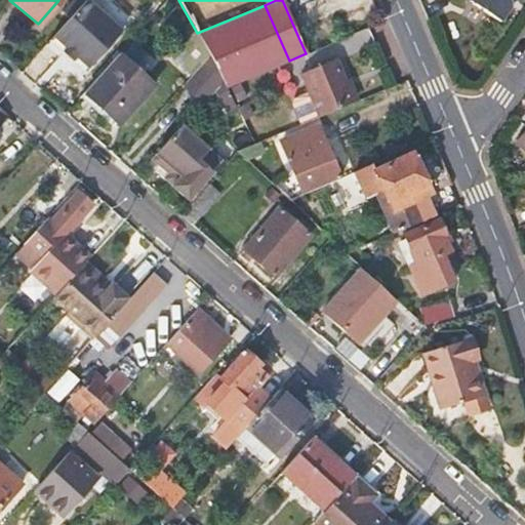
[(514,0),(471,0),(471,1),(501,21),(514,0)]
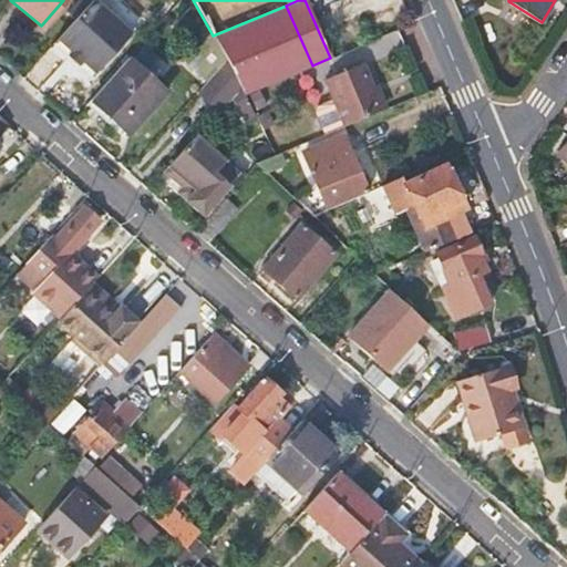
[(89,3),(57,38),(94,72),(126,38),(89,3)]
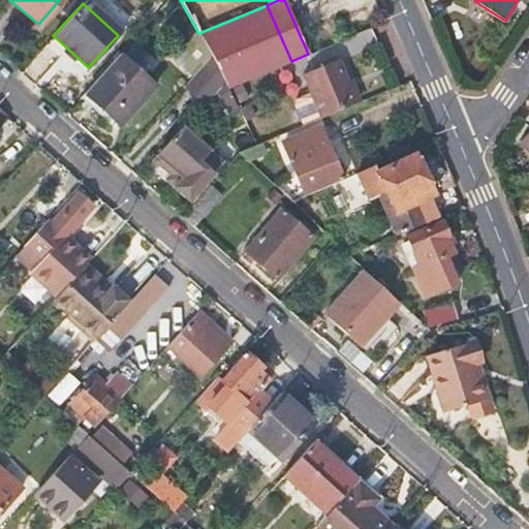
[(229,89),(291,61),(267,5),(198,33),(211,55),(224,80),(229,89)]
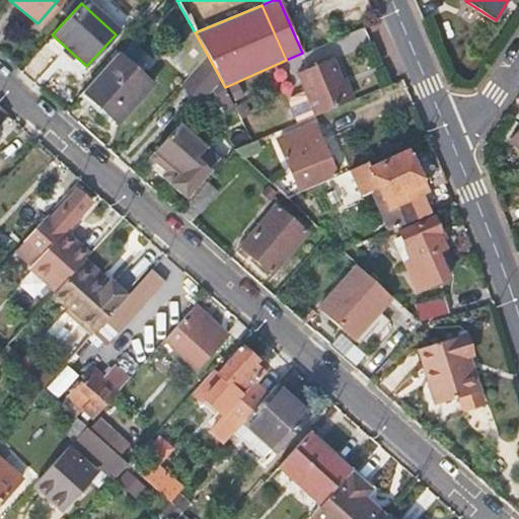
[(117,53),(82,91),(117,123),(152,84),(117,53)]
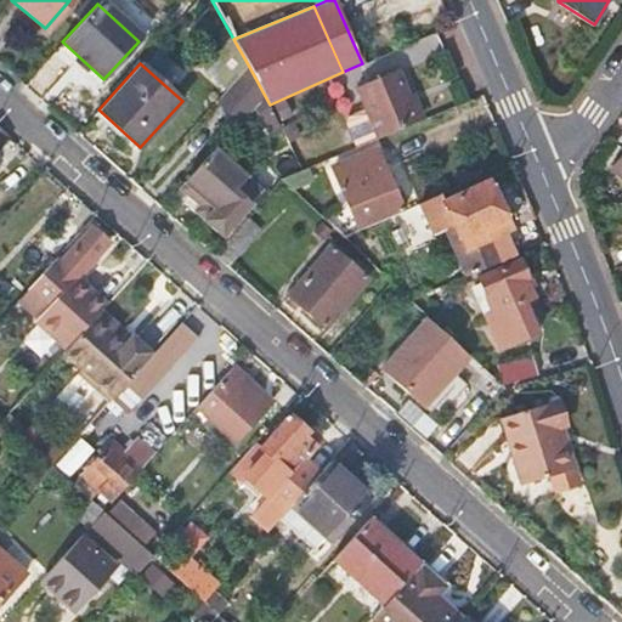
[(264,94),(248,64),(216,101),(238,122),(264,94)]
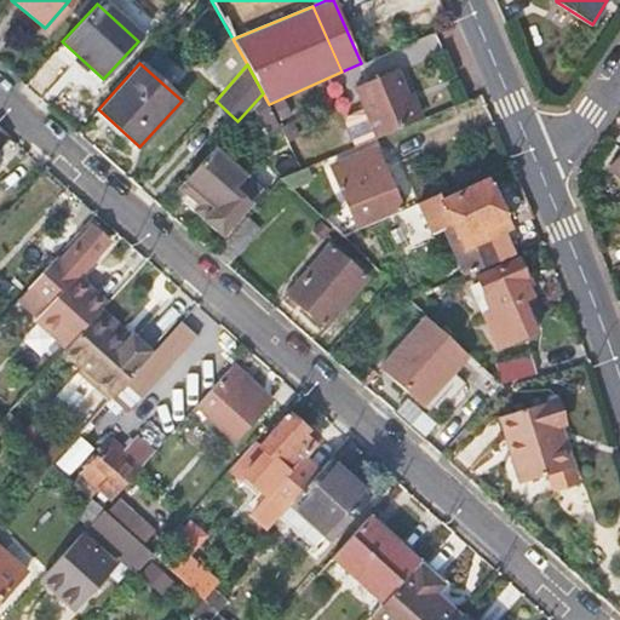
[(375,139),(419,121),(397,70),(355,89),(375,139)]
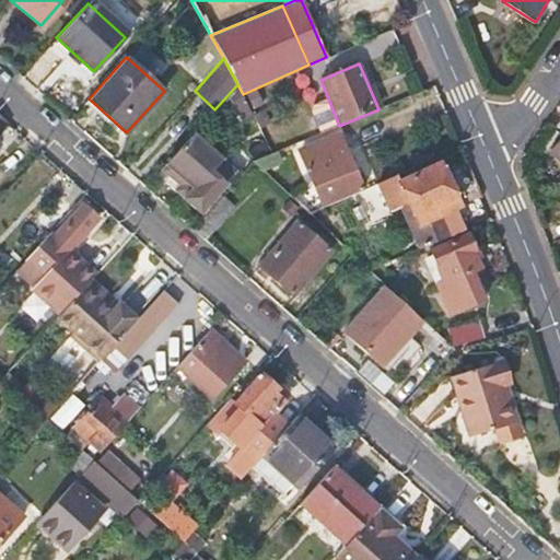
[(340,139),(302,155),(308,167),(346,151),(340,139)]
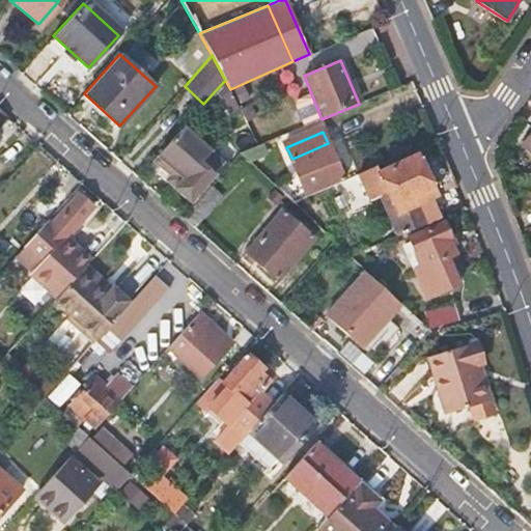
[(178,133),(152,161),(168,175),(165,179),(189,201),(211,176),(218,169),(178,133)]
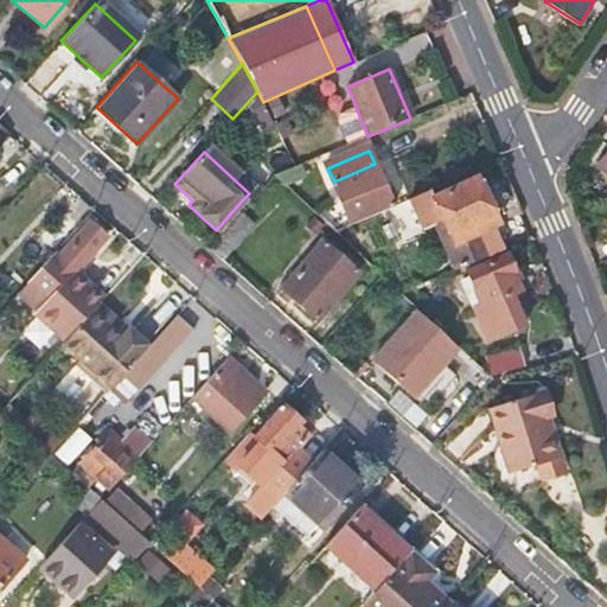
[(606,153),(596,166),(606,174),(606,153)]
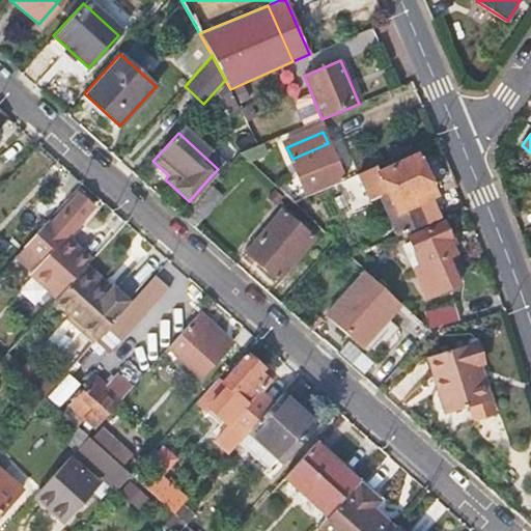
[(292,159),(307,196),(343,179),(328,143),(292,159)]
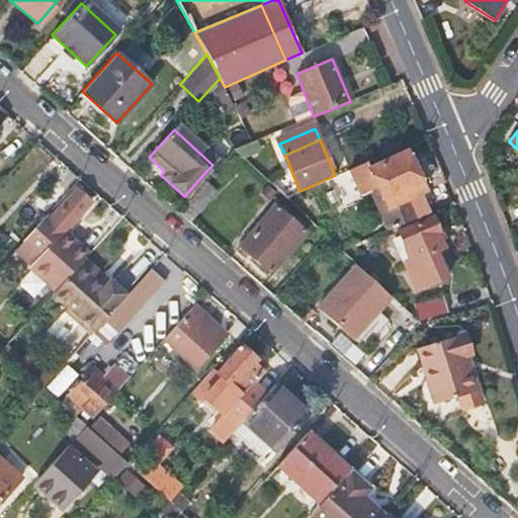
[(373,190),(389,229),(428,213),(421,196),(423,195),(420,188),(422,187),(408,155),(369,170),(366,162),(352,168),(363,194),(373,190)]
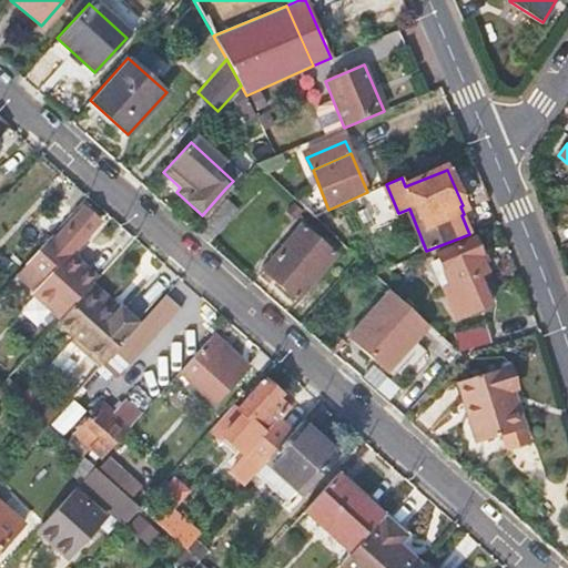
[(239,184),(233,181),(225,189),(231,193),(239,184)]
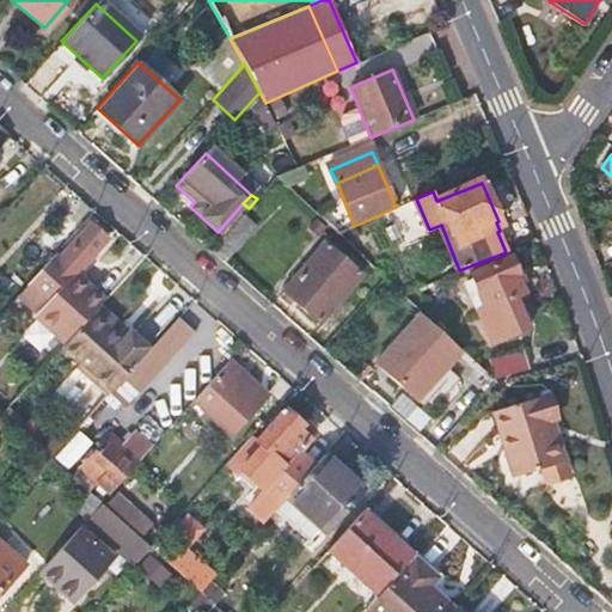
[(236,224),(212,250),(224,261),(246,234),(236,224)]
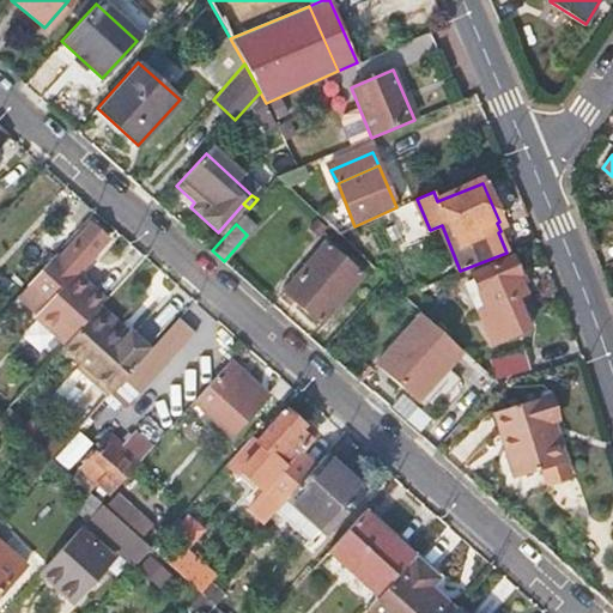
[(28,286),(47,303),(35,316),(34,317),(64,345),(77,332),(92,315),(99,305),(101,304),(102,304),(72,277),(105,241),(91,229),(60,263),(53,258),(28,286)]
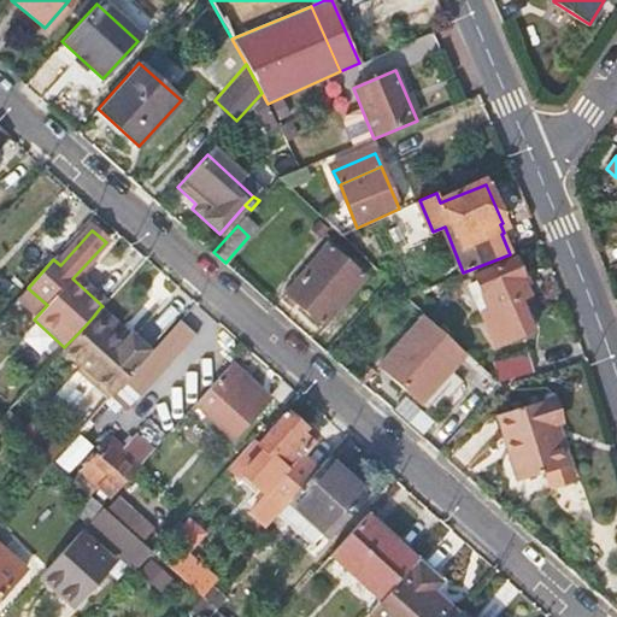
[(329,244),(286,292),(322,324),(365,276),(329,244)]
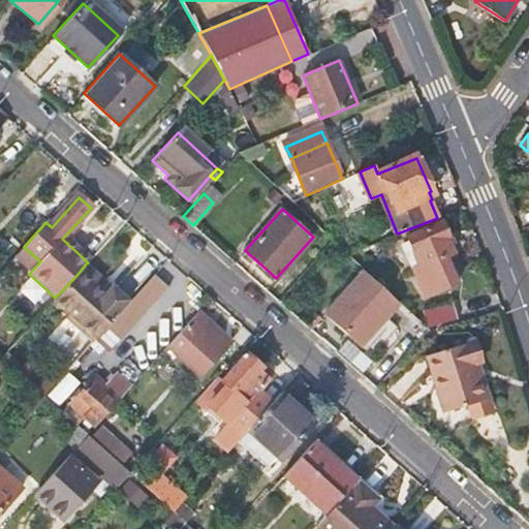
[(414,270),(426,296),(457,283),(445,258),(454,255),(447,239),(449,238),(442,222),(408,238),(421,267),(414,270)]
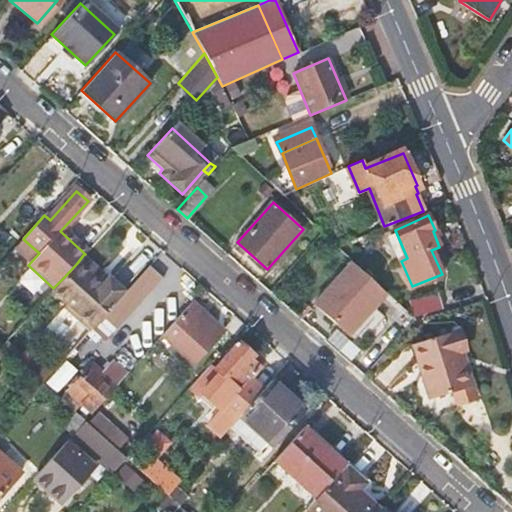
[(13,249),(29,264),(39,253),(23,239),(13,249)]
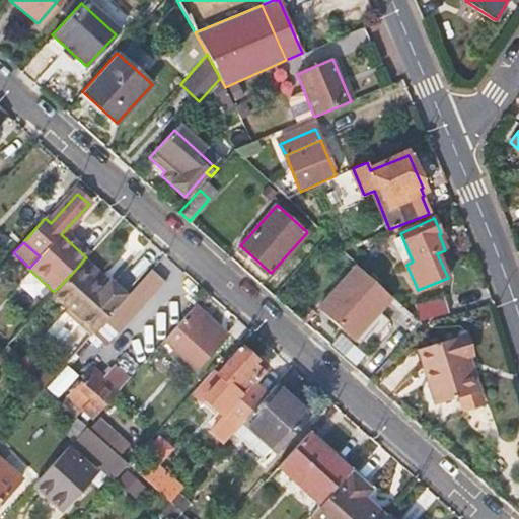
[(127,297),(84,258),(78,267),(102,289),(105,286),(123,301),(127,297)]
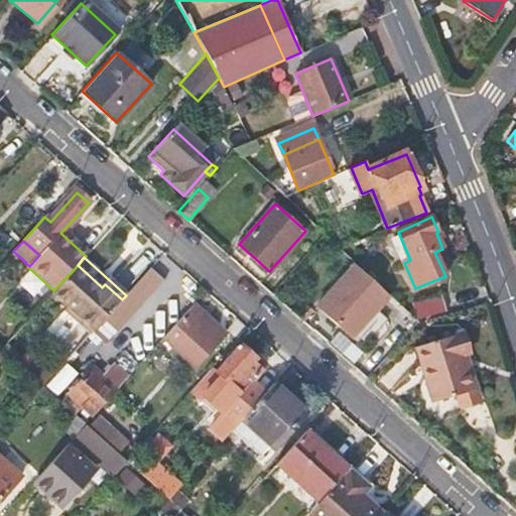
[(356,263),(317,305),(352,337),(390,295),(356,263)]
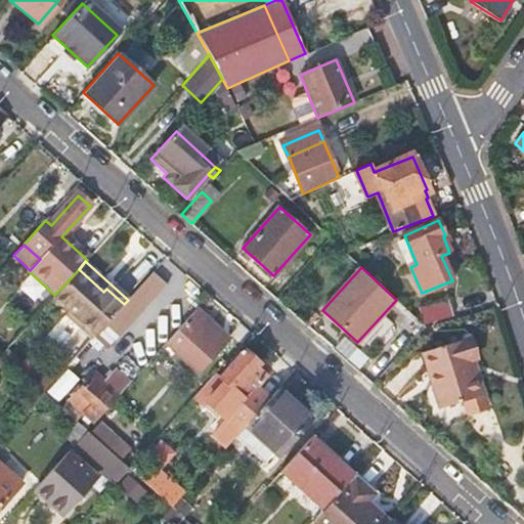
[(103,292),(79,269),(66,284),(54,295),(49,301),(91,340),(124,304),(106,289),(103,292)]
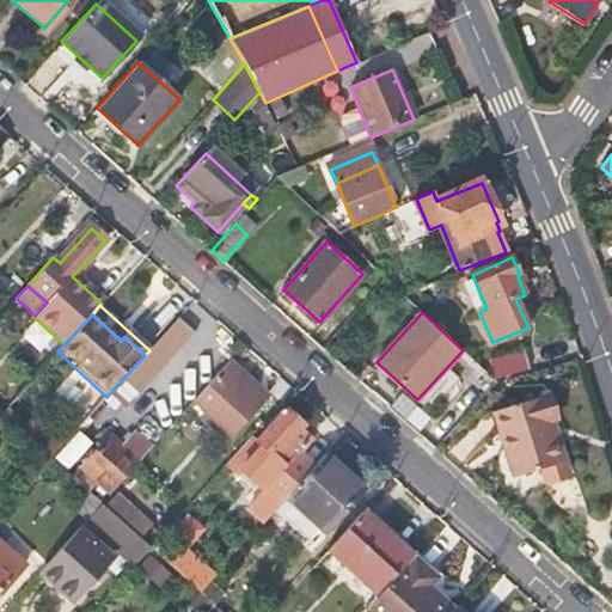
[(178,318),(152,347),(169,361),(193,332),(178,318)]
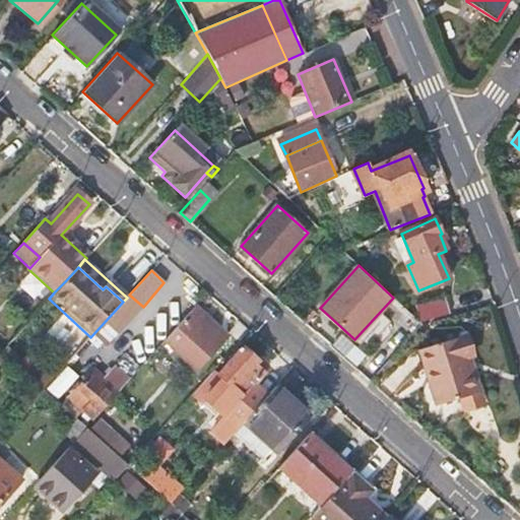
[(415,306),(421,324),(451,315),(446,298),(415,306)]
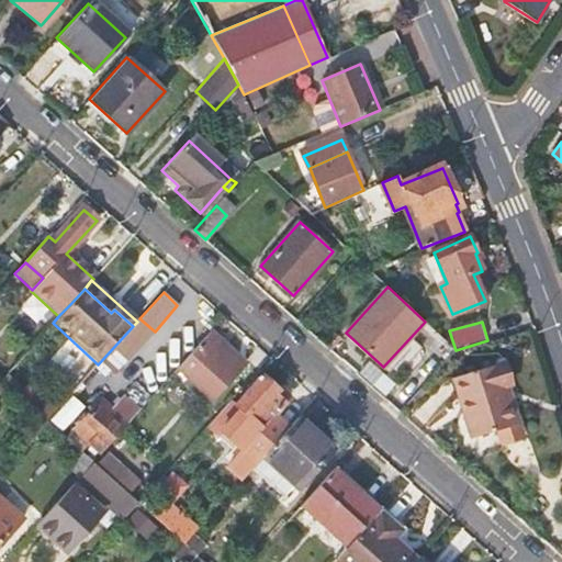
[(211,334),(178,369),(213,401),(246,366),(211,334)]
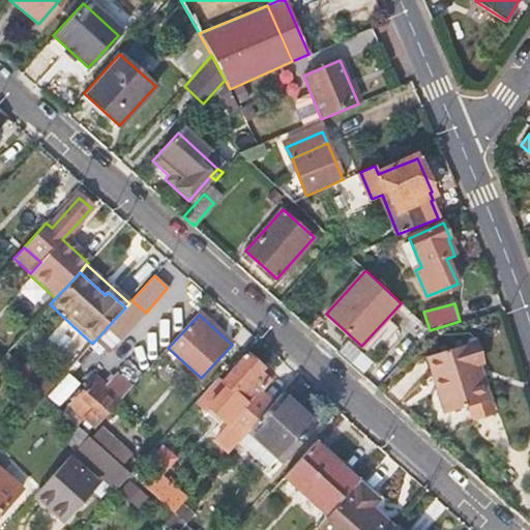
[(427,357),(442,415),(461,410),(469,408),(488,402),(481,379),(477,380),(473,366),(477,365),(471,344),(427,357)]
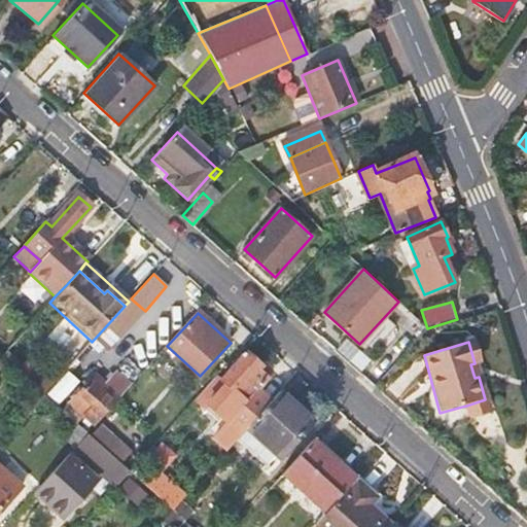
[(218,374),(204,389),(225,410),(238,396),(245,402),(266,380),(257,373),(260,370),(244,354),(222,378),(218,374)]
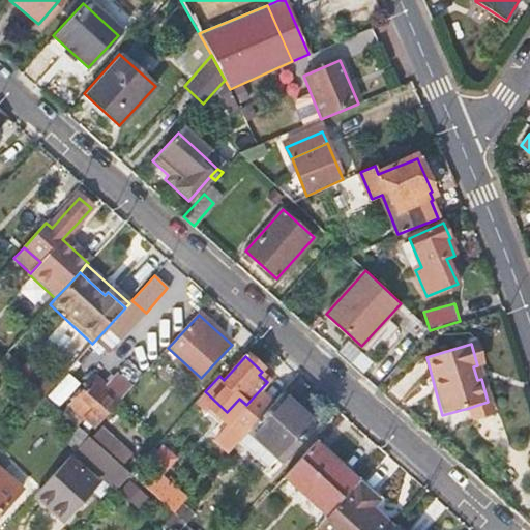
[(27,362),(18,373),(29,383),(38,373),(27,362)]
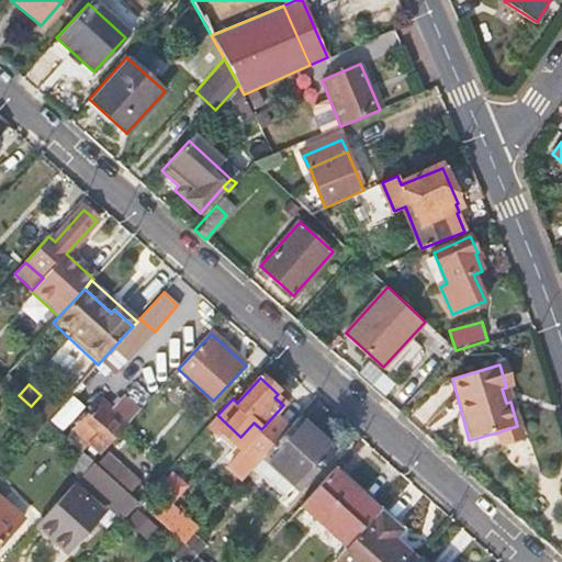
[(102,398),(74,429),(99,452),(127,422),(126,420),(138,407),(124,394),(112,407),(102,398)]
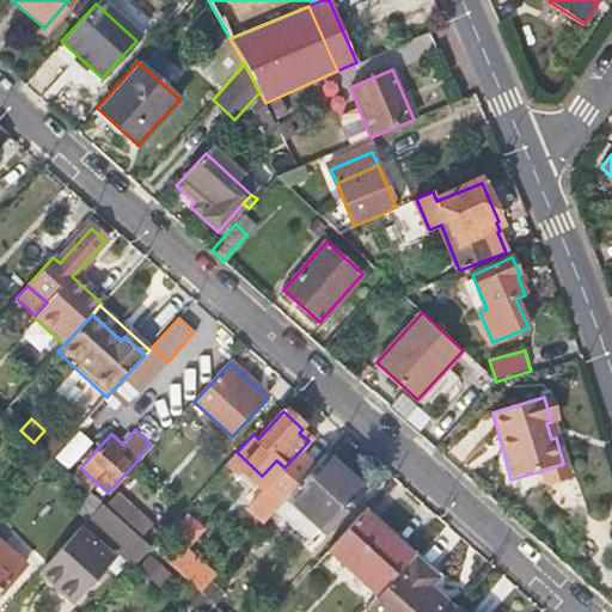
[(34,442),(51,459),(62,446),(44,430),(34,442)]
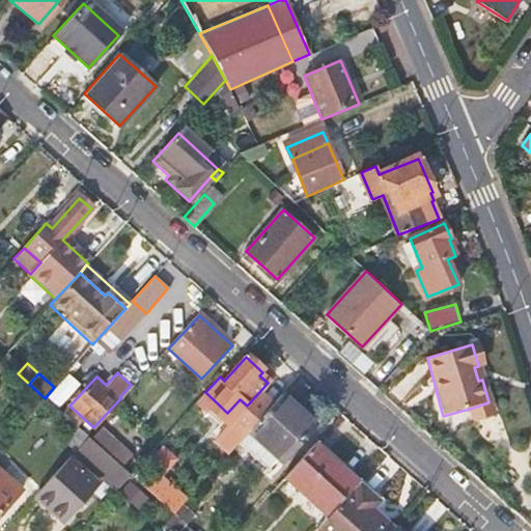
[(281,396),(238,443),(270,473),(314,425),(281,396)]
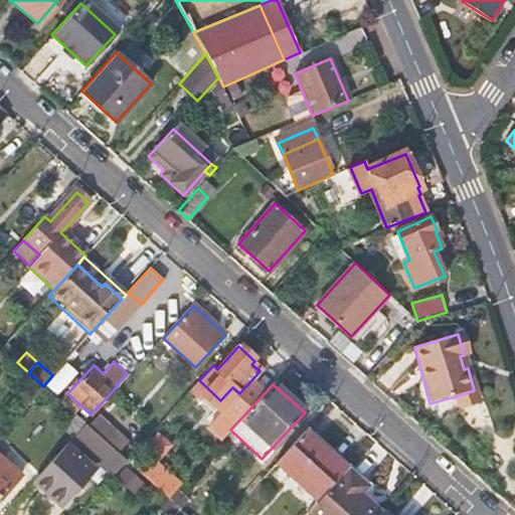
[(474,390),(456,396),(460,409),(479,404),(474,390)]
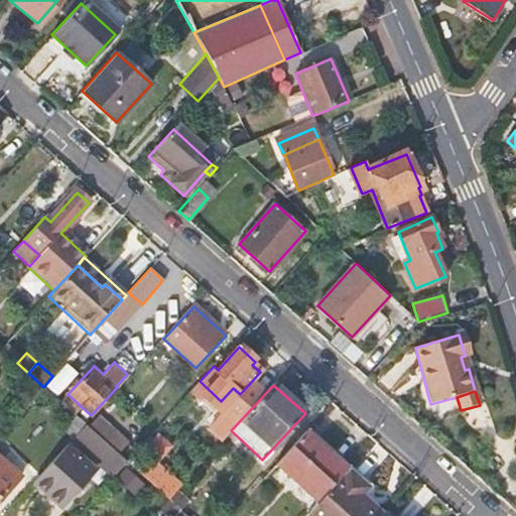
[(100,418),(93,426),(123,453),(130,445),(100,418)]
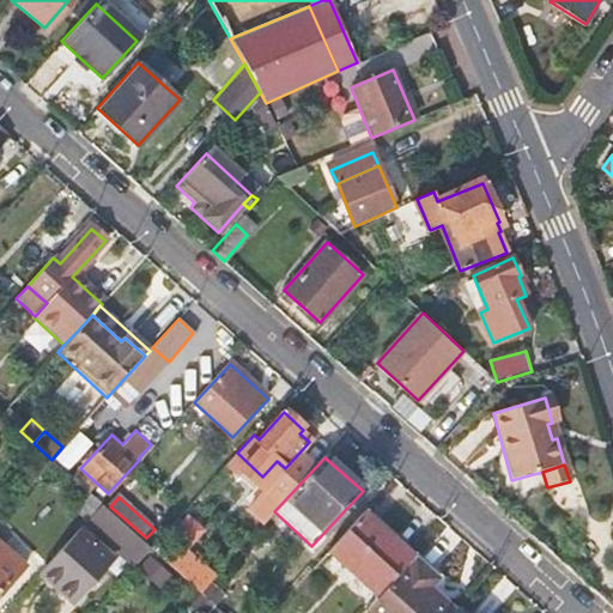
[(363,513),(329,550),(378,595),(413,558),(363,513)]
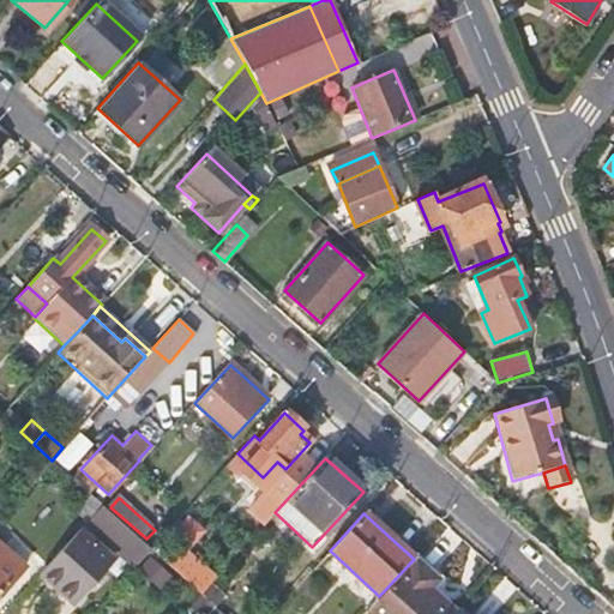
[(38,575),(71,603),(112,559),(79,530),(38,575)]
